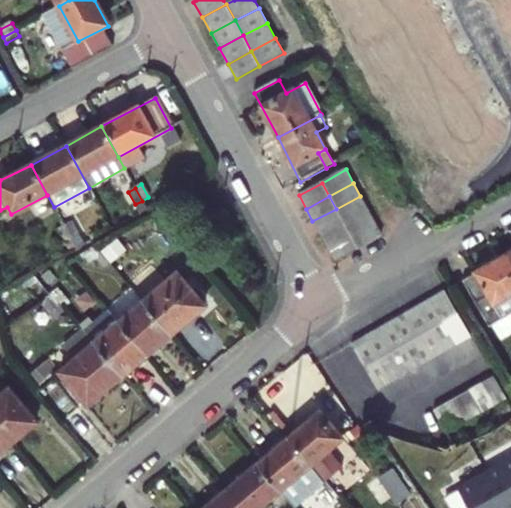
[(336,209),(344,222),(368,209),(360,196),(336,209)]
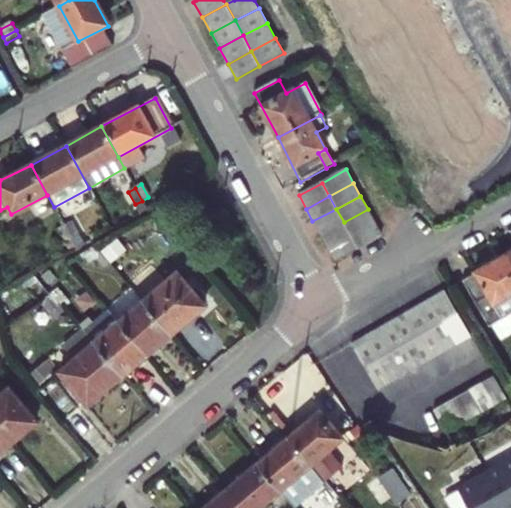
[(336,209),(312,221),(320,235),(344,222),(336,209)]
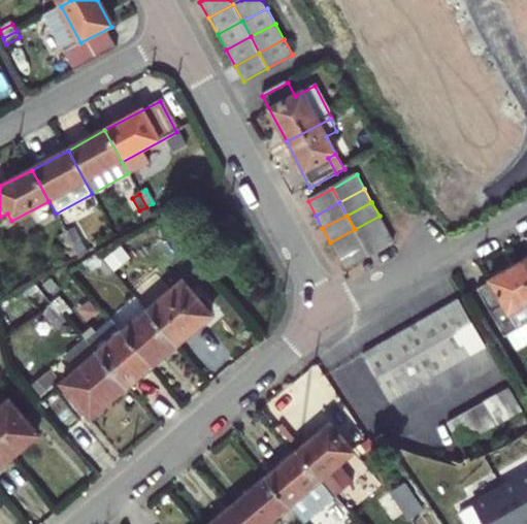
[(355,229),(362,242),(387,230),(380,216),(355,229)]
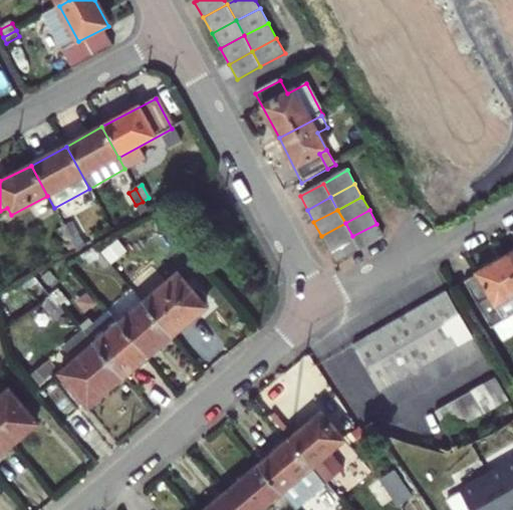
[(71,222),(64,226),(71,239),(78,235),(71,222)]
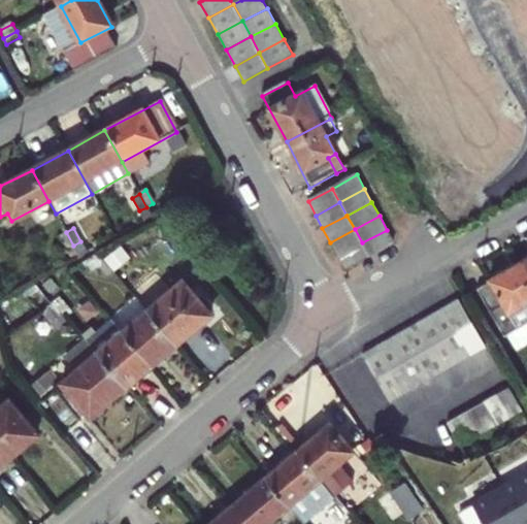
[(355,229),(330,242),(337,257),(362,242),(355,229)]
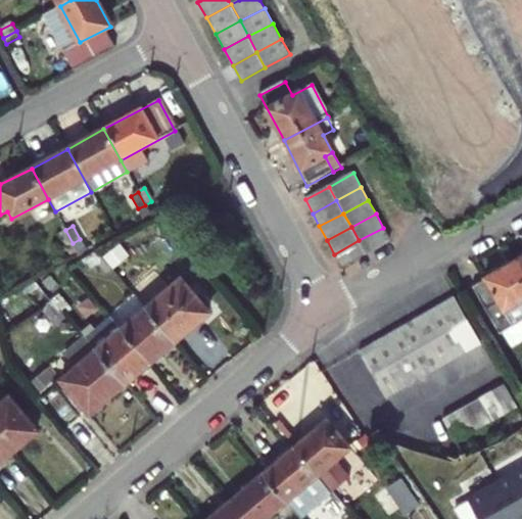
[(359,240),(366,254),(390,241),(383,228),(359,240)]
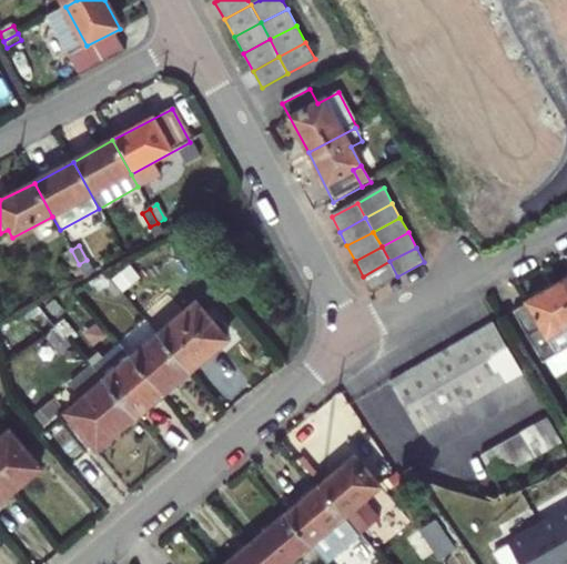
[(79,264),(71,250),(64,254),(71,268),(79,264)]
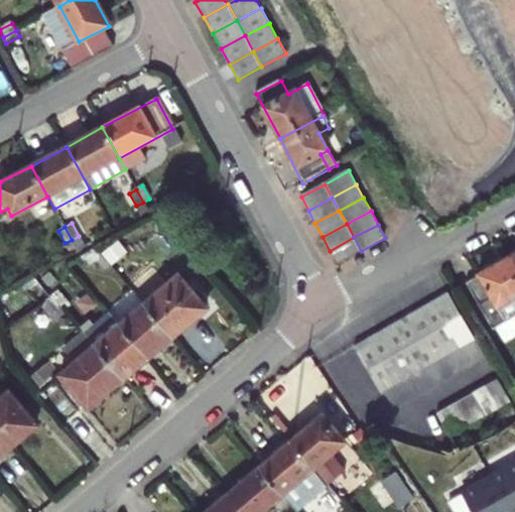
[(330,251),(337,264),(361,251),(354,237),(330,251)]
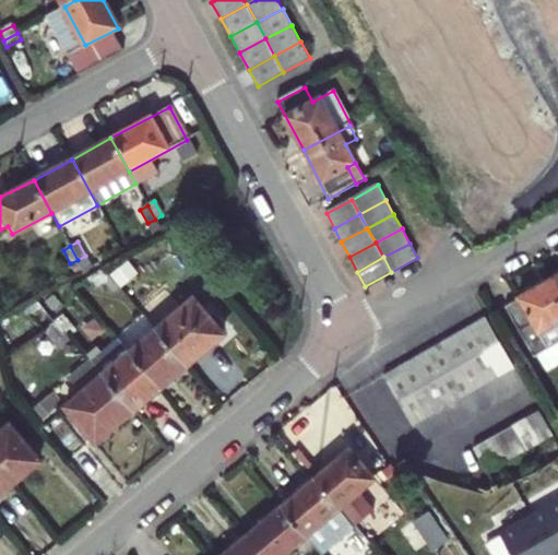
[(117,271),(110,275),(121,288),(128,284),(117,271)]
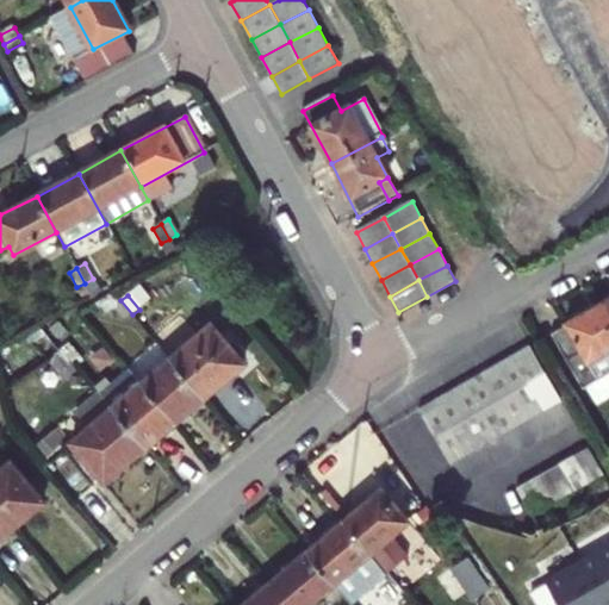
[(125,320),(132,315),(120,300),(113,306),(125,320)]
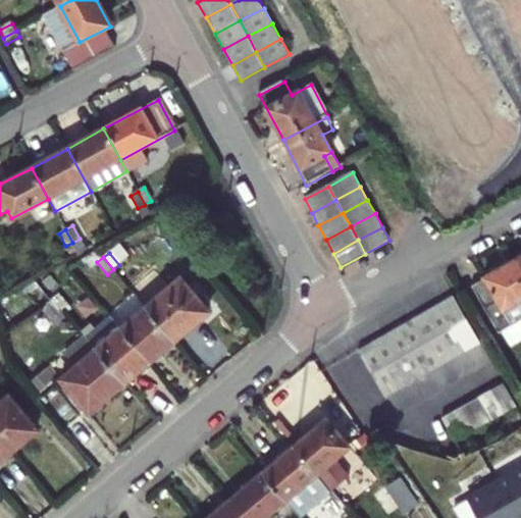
[(520,316),(520,270),(515,259),(468,286),(493,332),(520,316)]
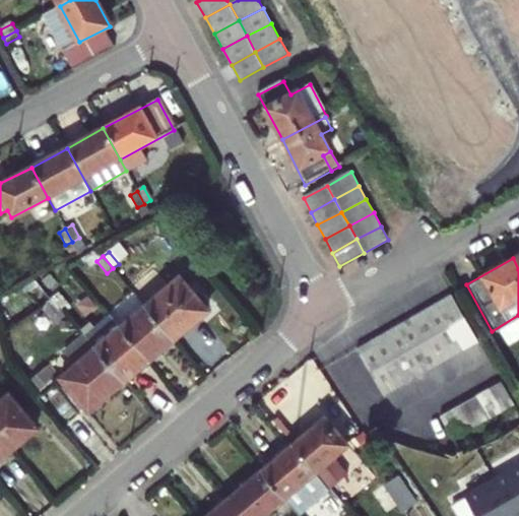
[(145,307),(174,340),(209,310),(181,276),(145,307)]
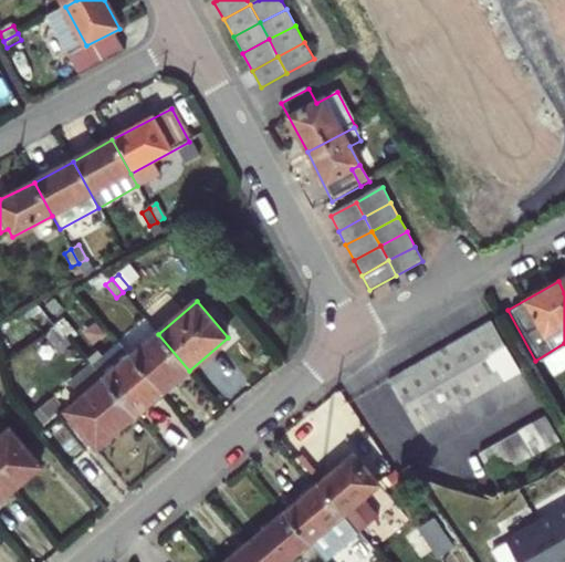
[(66,319),(60,324),(70,336),(77,331),(66,319)]
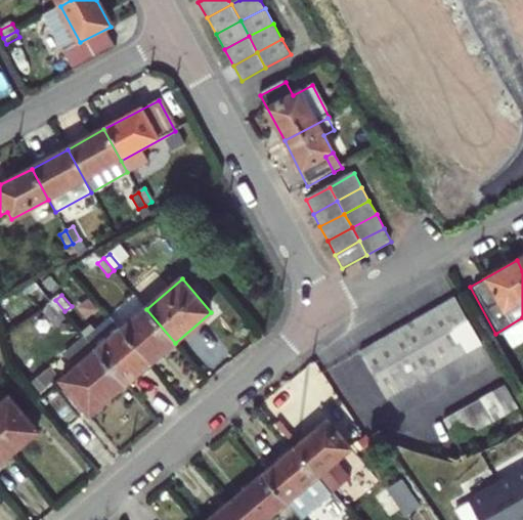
[(468,320),(454,296),(441,304),(455,329),(468,320)]
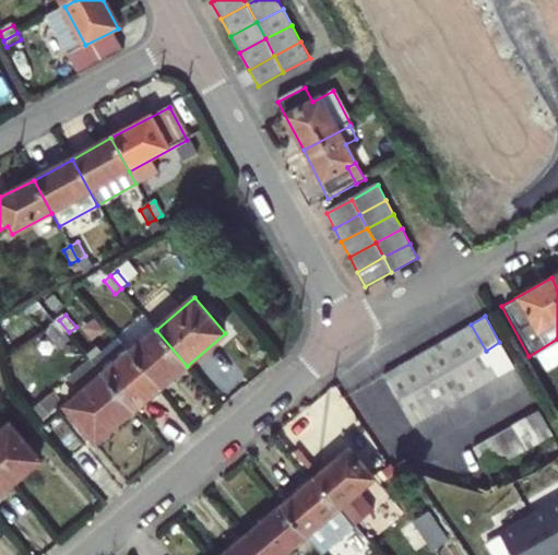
[(63,338),(69,332),(59,320),(52,326),(63,338)]
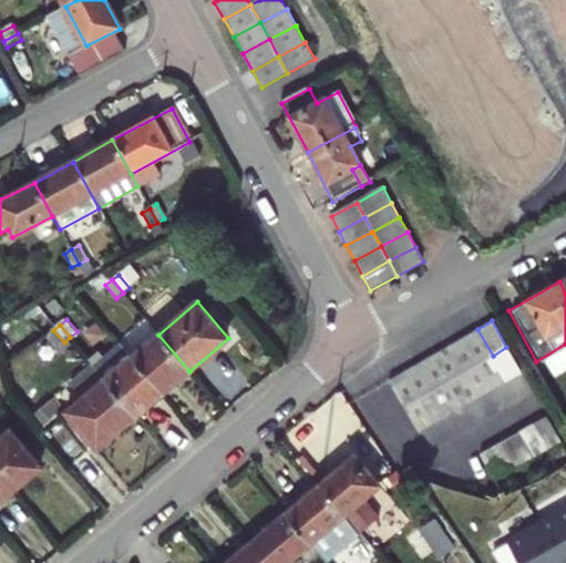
[(493,356),(477,329),(464,336),(479,364),(493,356)]
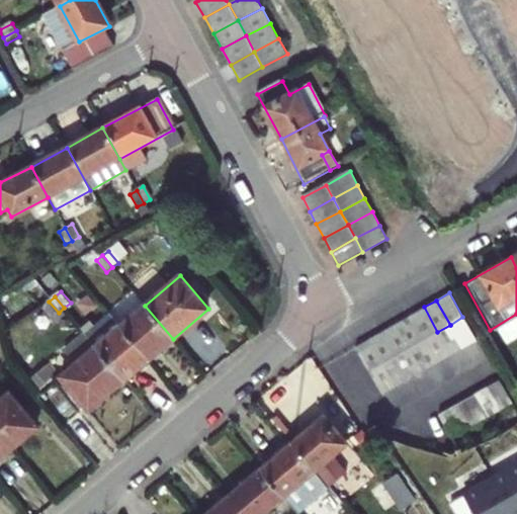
[(145,306),(120,326),(149,359),(173,339),(145,306)]
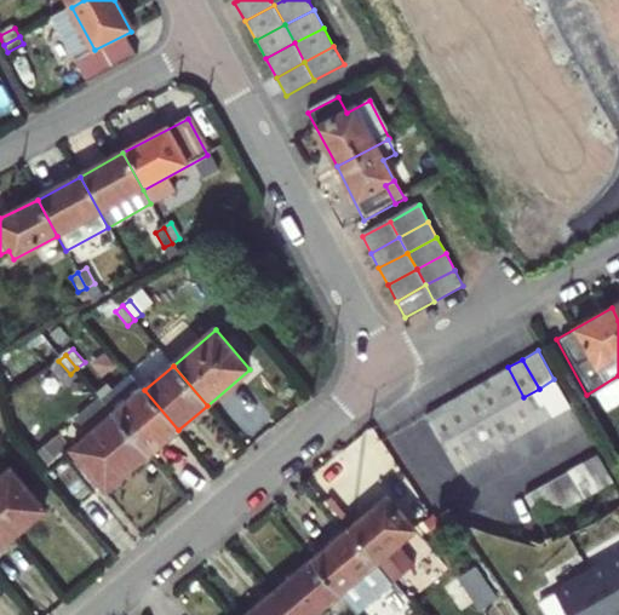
[(508,367),(491,377),(508,406),(523,397),(508,367)]
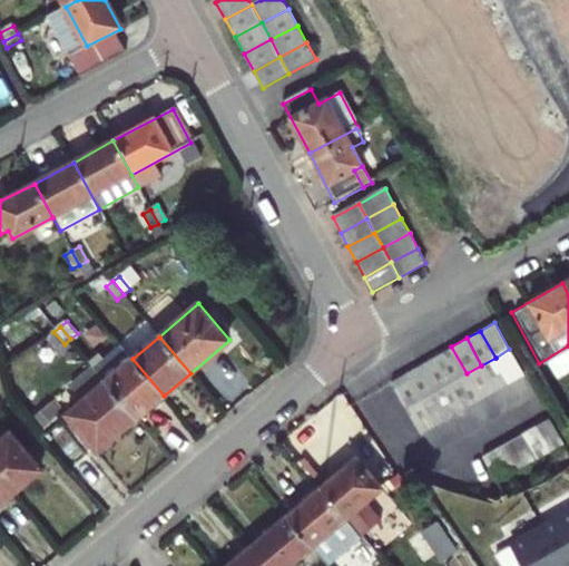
[(467,373),(451,347),(437,355),(451,382),(467,373)]
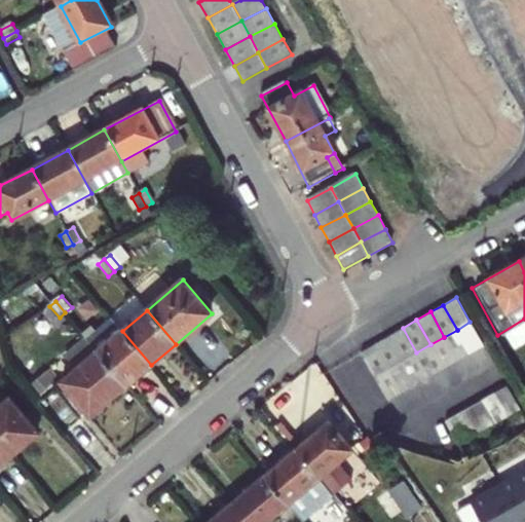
[(470,322),(457,330),(471,352),(484,345),(470,322)]
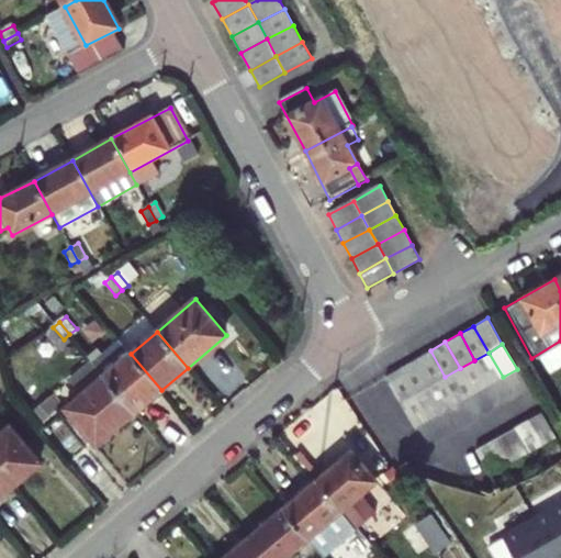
[(552,372),(560,367),(560,344),(542,355),(552,372)]
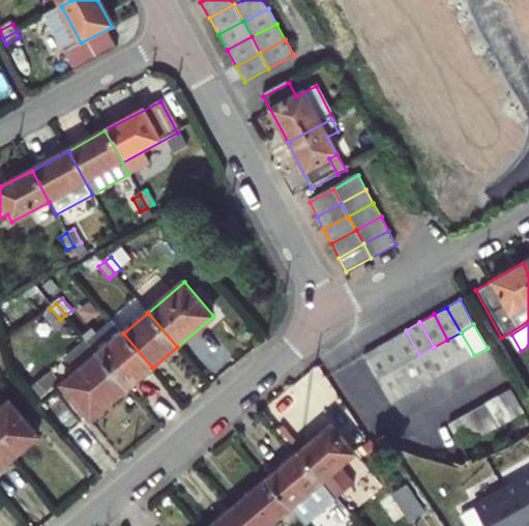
[(406,330),(391,339),(406,362),(419,355),(406,330)]
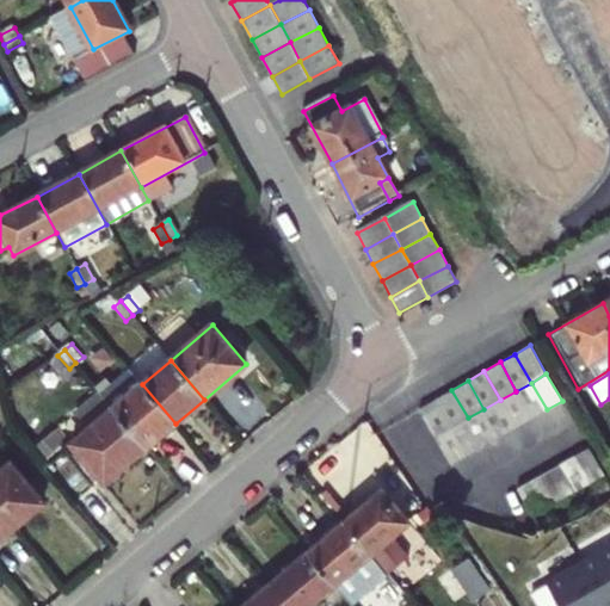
[(531,383),(516,391),(531,419),(547,409),(531,383)]
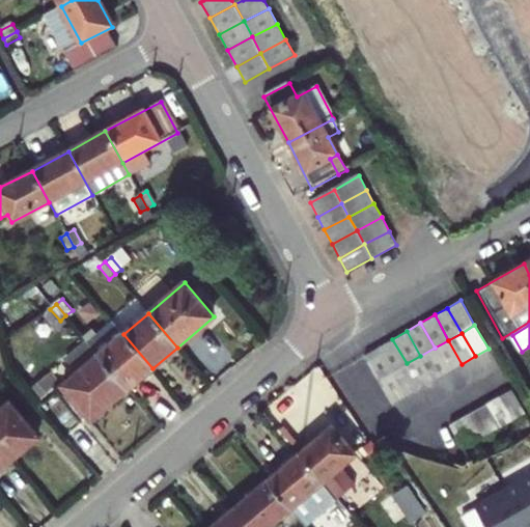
[(152,368),(123,334),(99,355),(128,389),(152,368)]
